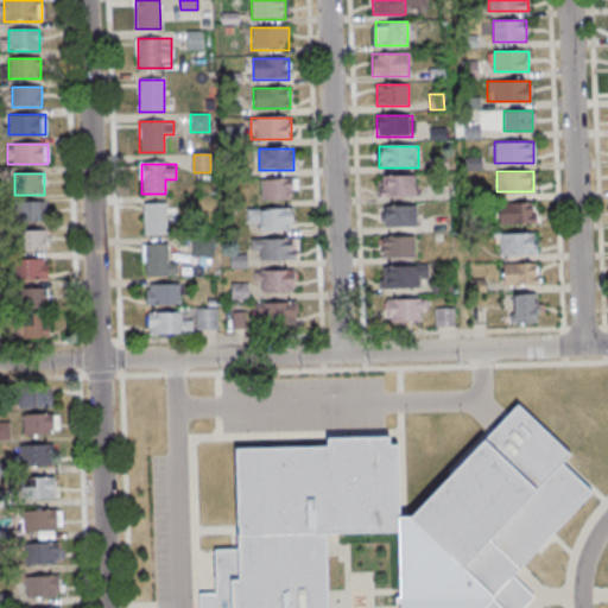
[(379,177),(379,197),(415,197),(415,177),(379,177)]
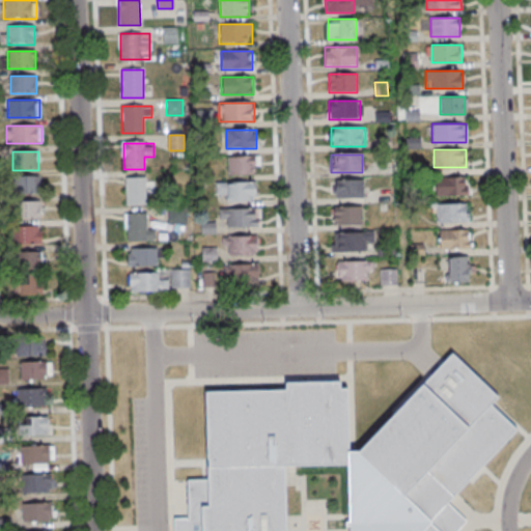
[(228,157),(228,176),(257,176),(257,157),(228,157)]
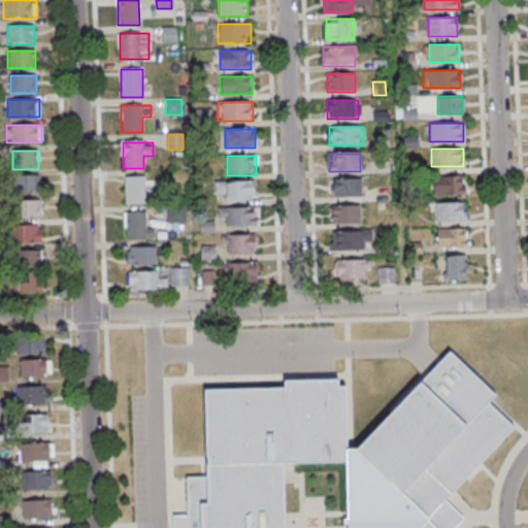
[(39,193),(39,174),(14,174),(14,193),(39,193)]
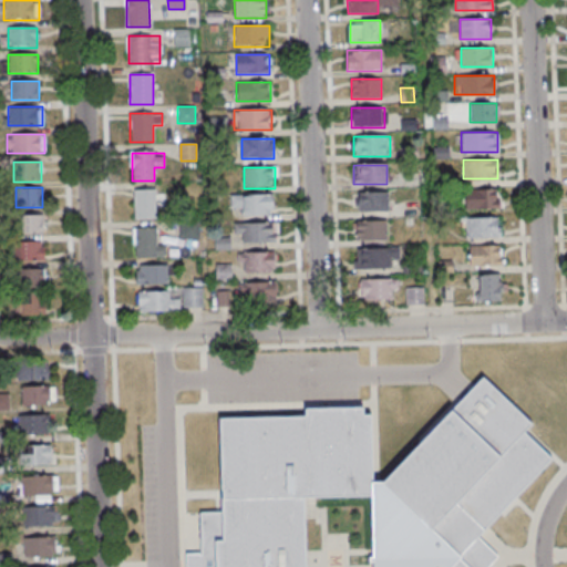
[(156,188),(134,188),(134,218),(156,218),(156,188)]
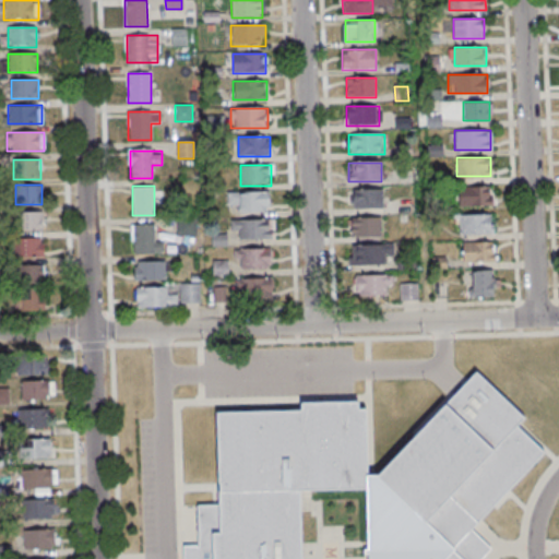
[(458,206),(492,206),(492,187),(458,187),(458,206)]
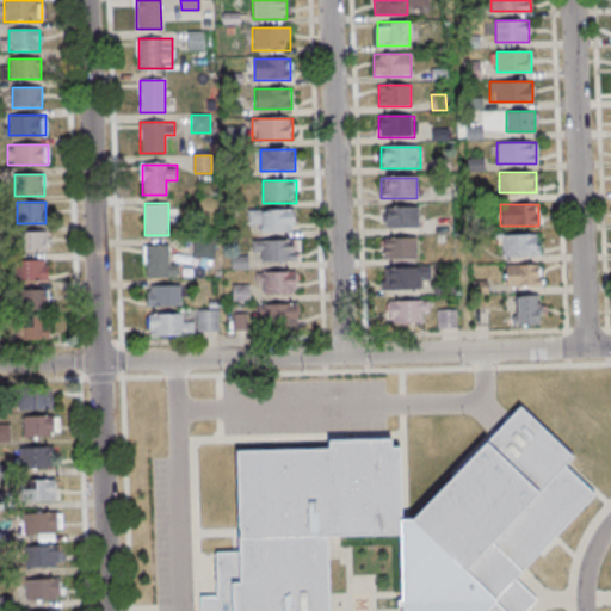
[(419,208),(384,208),(384,228),(419,228),(419,208)]
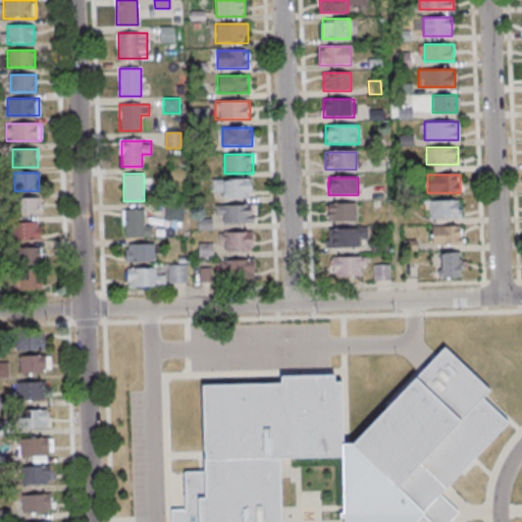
[(213,192),(222,192),(222,199),(251,199),(251,179),(213,179),(213,192)]
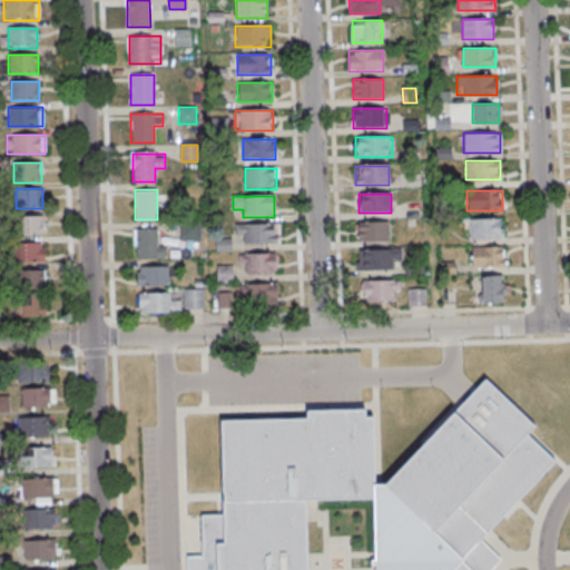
[(43,234),(43,215),(22,215),(22,234),(43,234)]
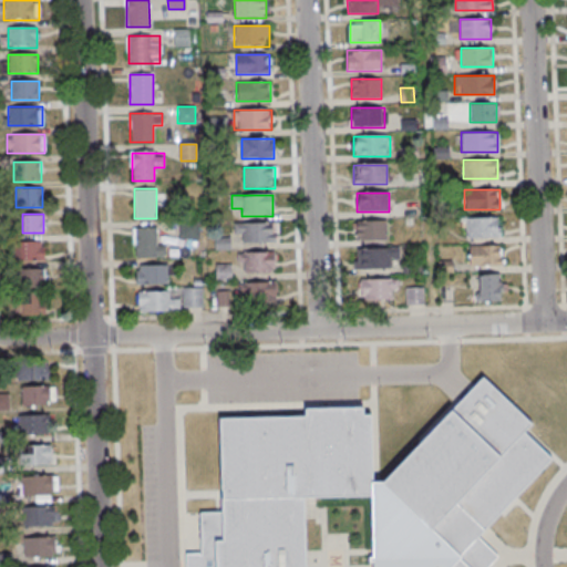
[(500,217),(466,217),(466,237),(500,237),(500,217)]
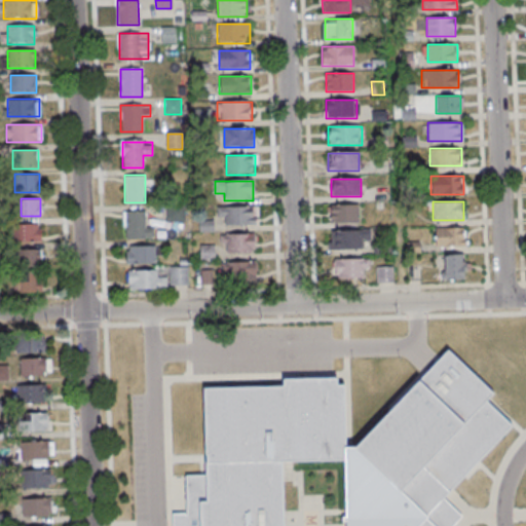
[(360,204),(329,204),(329,224),(360,224),(360,204)]
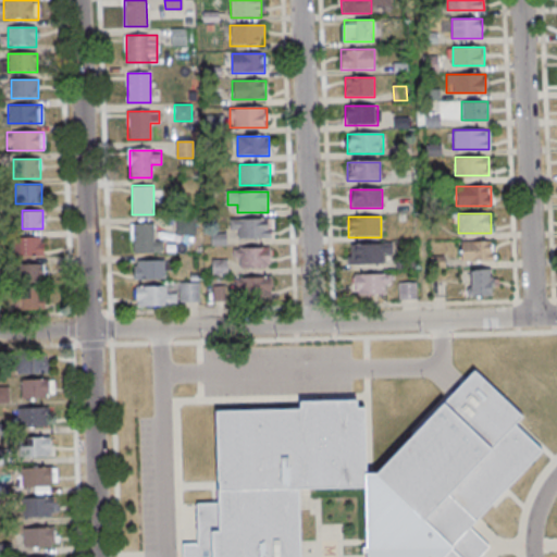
[(273,220),(233,220),(233,239),(273,239),(273,220)]
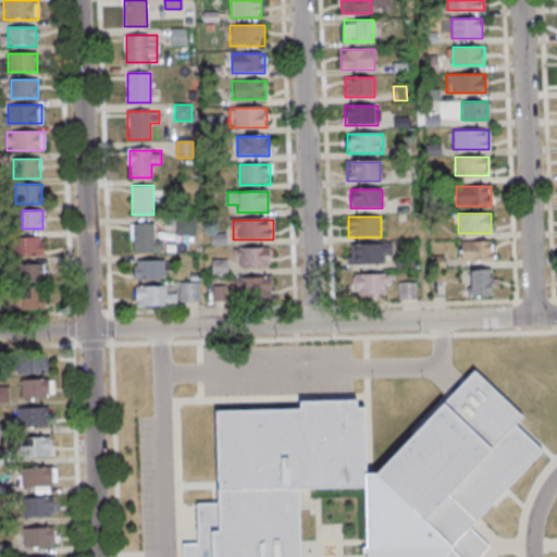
[(195,234),(195,221),(178,221),(178,234),(195,234)]
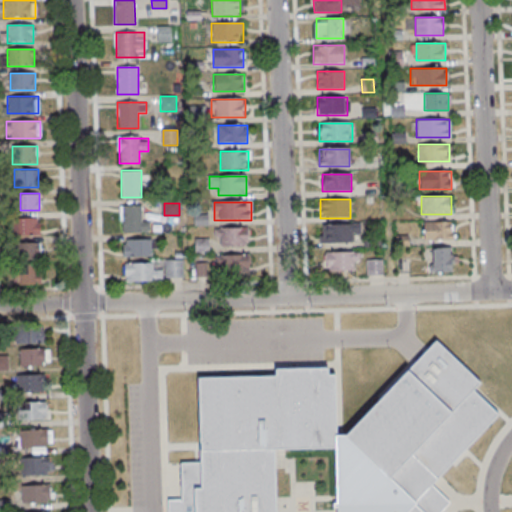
[(141,205),(122,205),(122,232),(150,232),(150,221),(141,221),(141,205)]
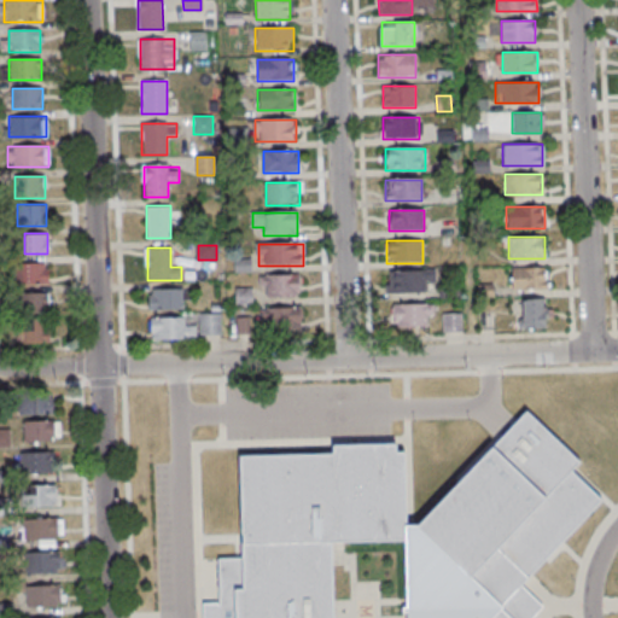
[(48,263),(23,263),(23,283),(48,283),(48,263)]
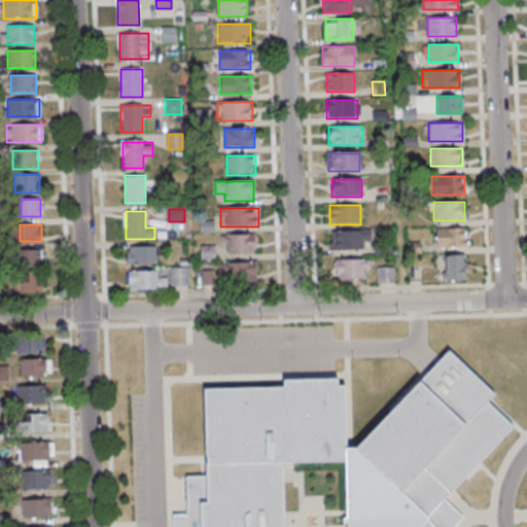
[(465,227),(436,227),(436,247),(465,247),(465,227)]
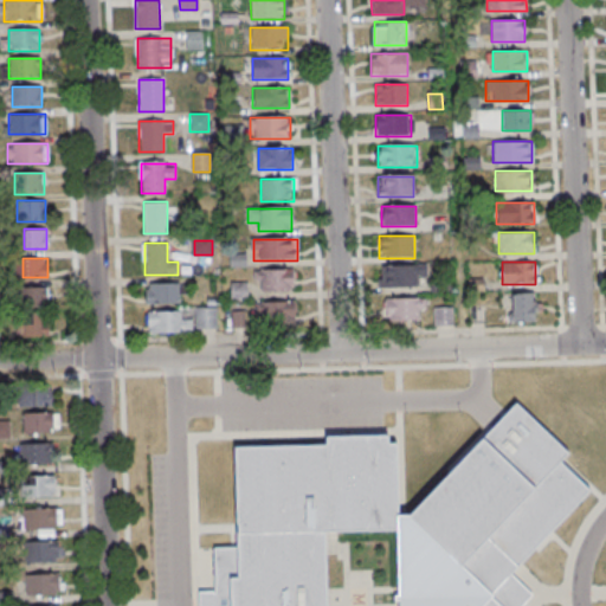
[(425,266),(381,266),(381,289),(419,289),(419,277),(425,277),(425,266)]
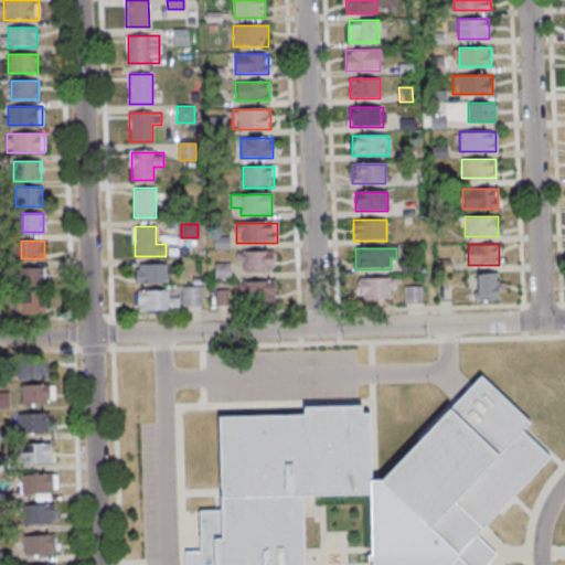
[(241,252),(241,273),(275,273),(275,252),(241,252)]
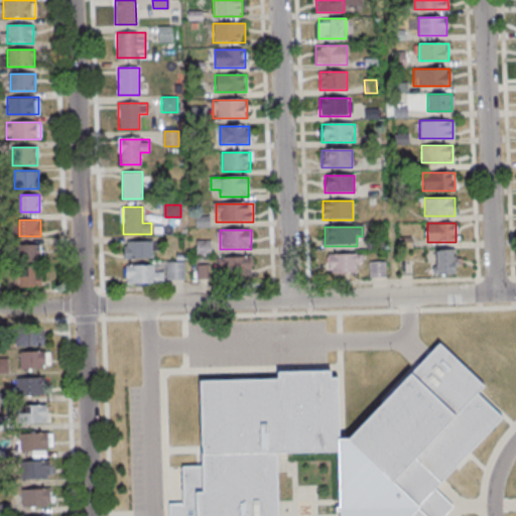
[(153,259),(153,241),(124,241),(124,259),(153,259)]
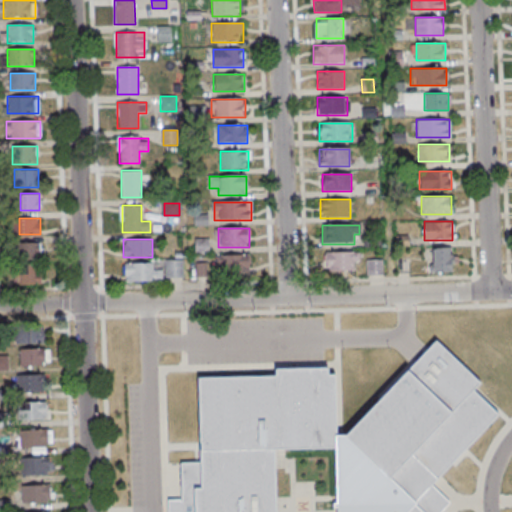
[(21,243),(21,259),(41,259),(41,243),(21,243)]
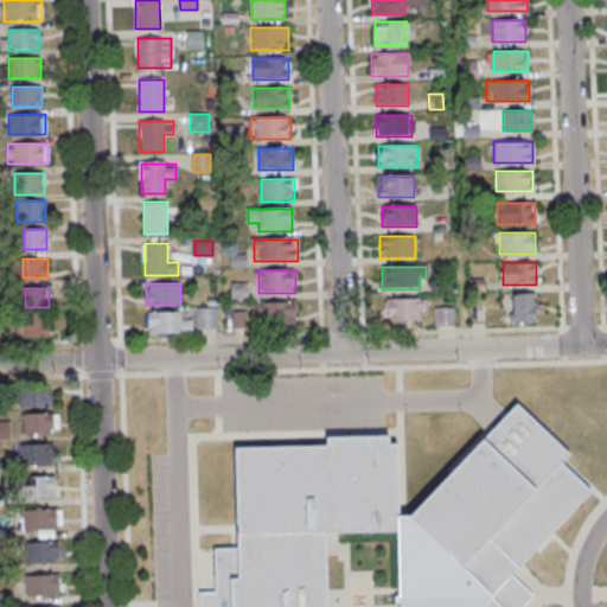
[(510,323),(537,323),(537,294),(510,294),(510,323)]
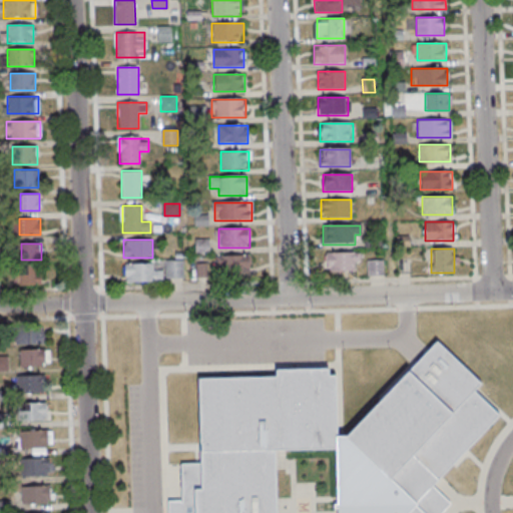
[(358,274),(358,253),(326,253),(326,274),(358,274)]
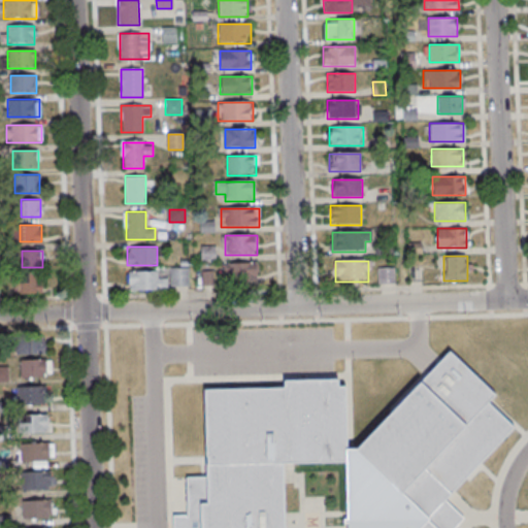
[(225,264),(225,284),(258,284),(258,264),(225,264)]
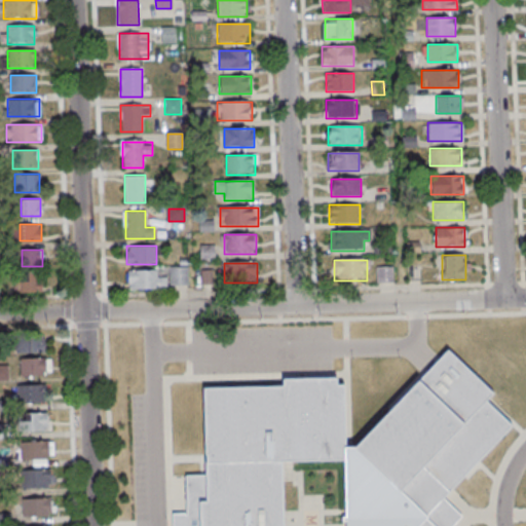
[(376,267),(376,283),(393,283),(393,267),(376,267)]
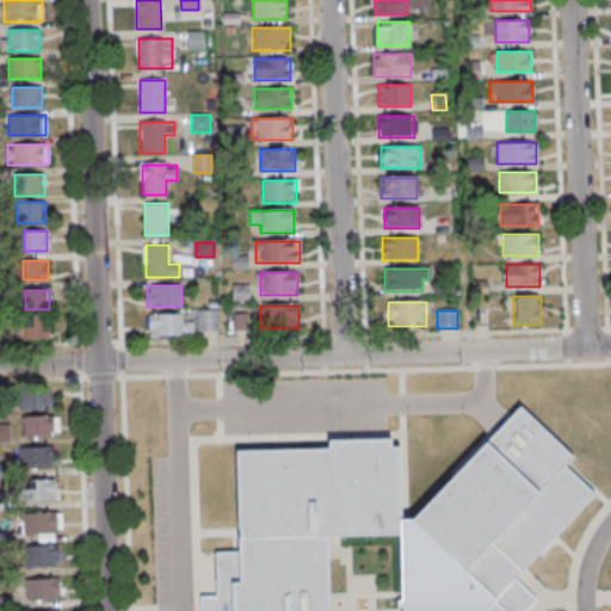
[(218,335),(218,312),(197,312),(197,315),(148,315),(148,335),(218,335)]
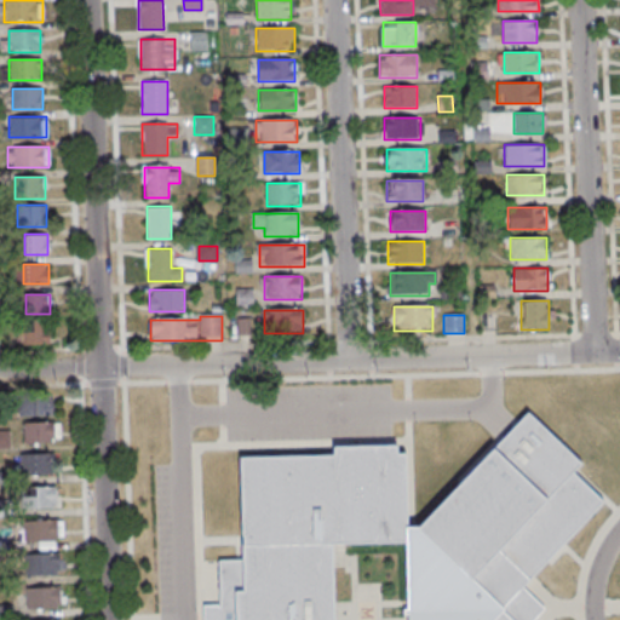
[(22,344),(50,344),(50,325),(22,325),(22,344)]
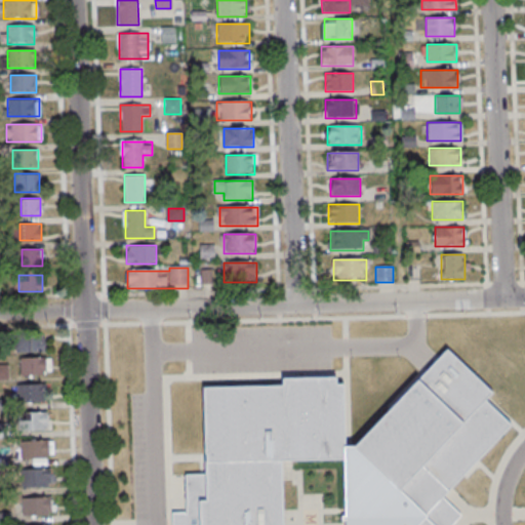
[(44,335),(19,335),(19,351),(44,351),(44,335)]
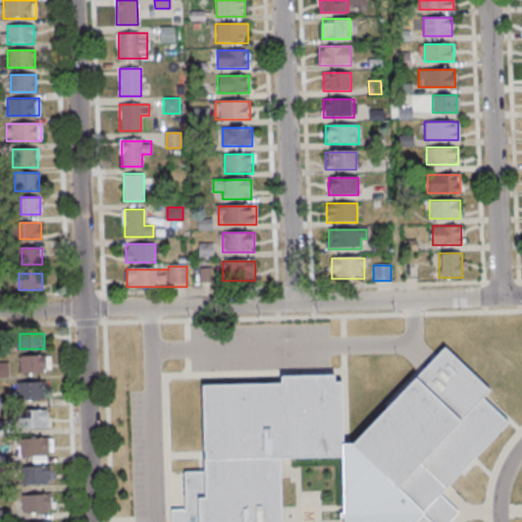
[(344,445),(342,381),(335,382),(335,375),(281,376),(281,383),(203,386),(206,473),(188,474),(189,511),(173,511),(173,521),(451,521),(461,512),(442,494),(508,424),(482,400),(490,390),(446,349),(353,445),(344,445)]
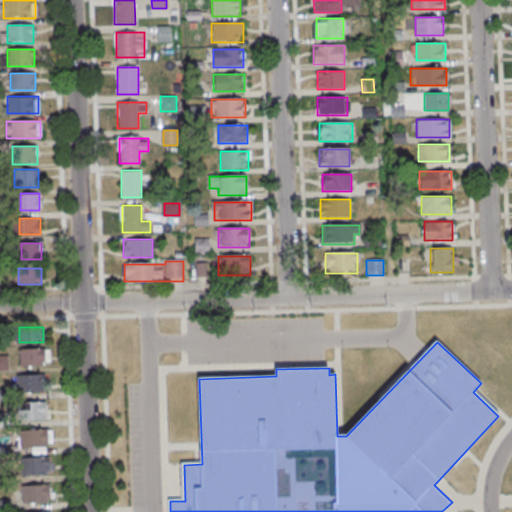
[(50,348),(20,348),(20,365),(50,365),(50,348)]
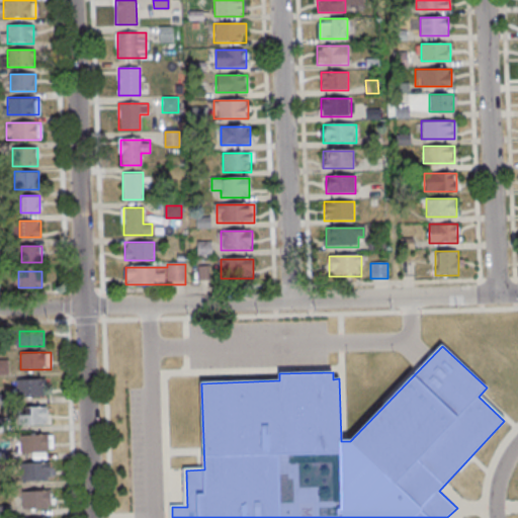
[(0,373),(9,374),(9,359),(0,359),(0,373)]
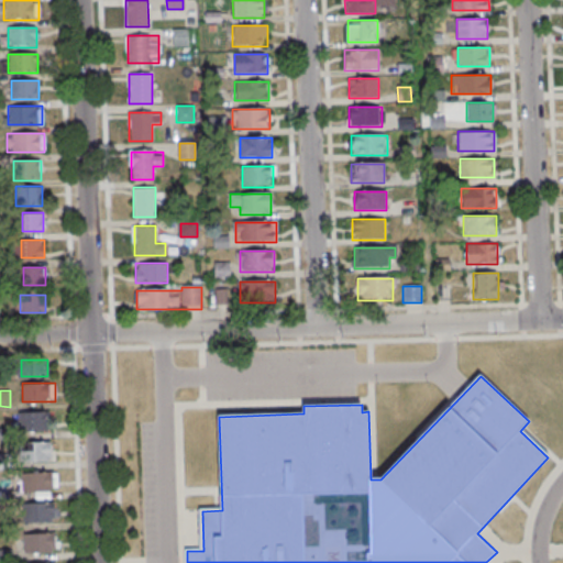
[(50,411),(19,411),(19,431),(50,431),(50,411)]
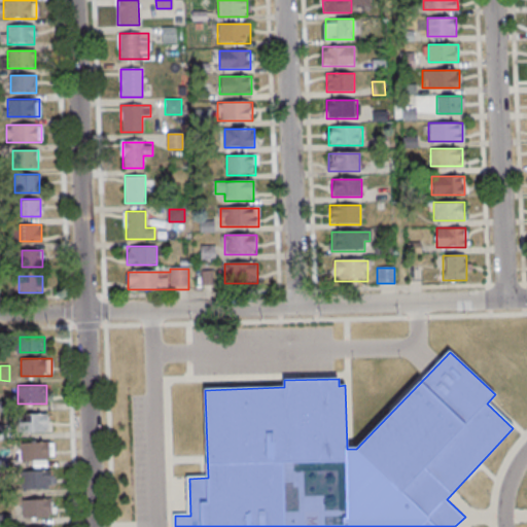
[(48,432),(48,414),(21,414),(21,432),(48,432)]
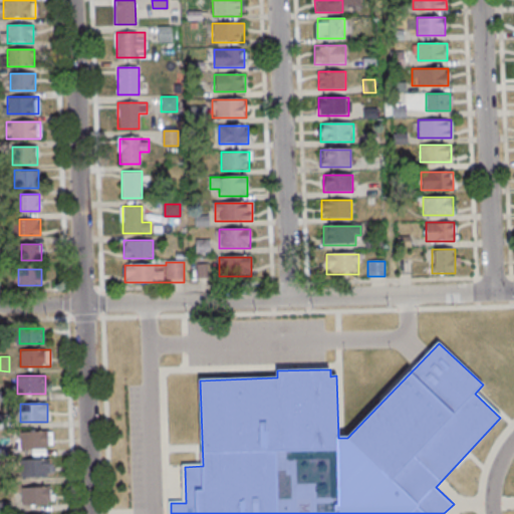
[(23,431),(23,449),(52,449),(52,431),(23,431)]
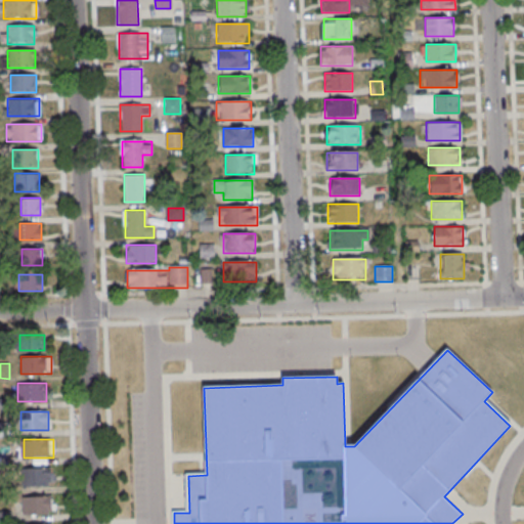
[(22,468),(22,486),(51,486),(51,468),(22,468)]
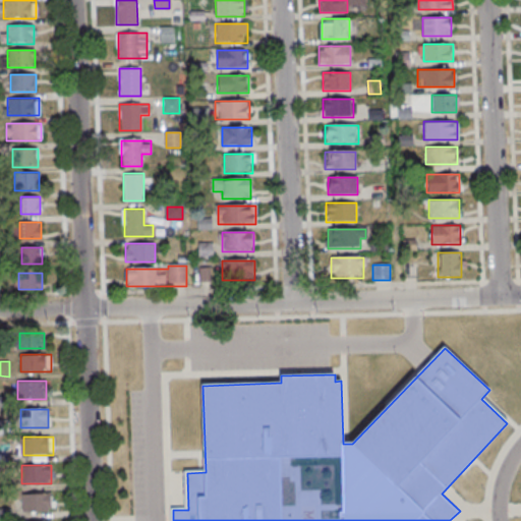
[(52,494),(21,494),(21,513),(52,513),(52,494)]
